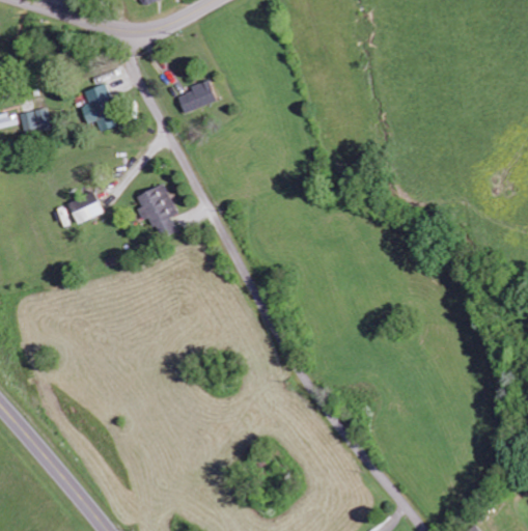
[(184,112),(217,102),(210,80),(190,86),(192,92),(178,96),(184,112)]
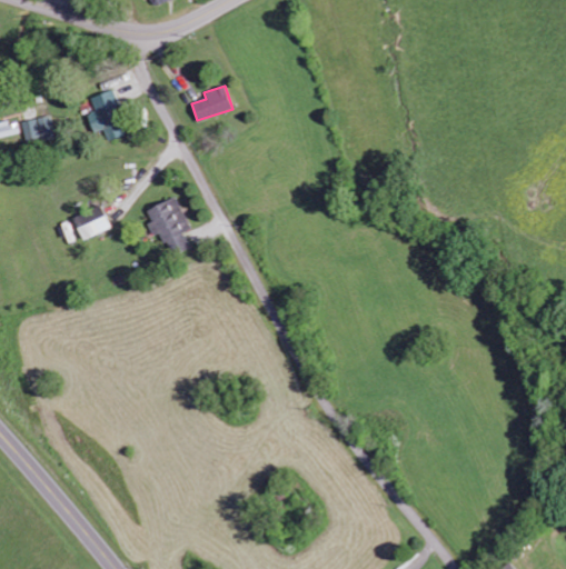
[(107,141),(127,133),(111,90),(90,98),(95,111),(86,115),(93,133),(102,130),(107,141)]
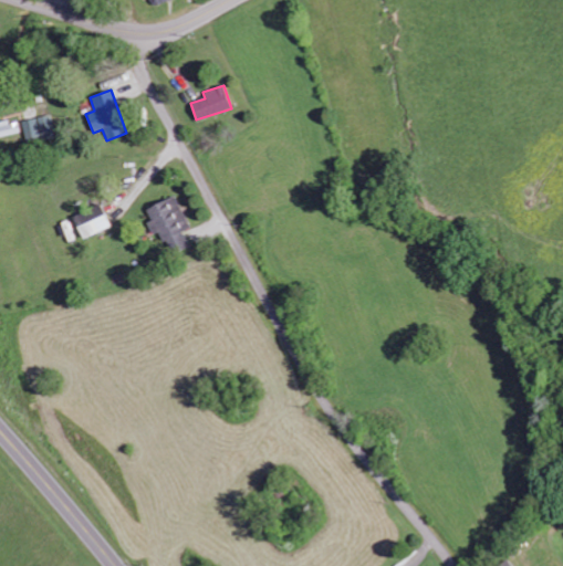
[(54,134),(48,114),(19,123),(25,143),(54,134)]
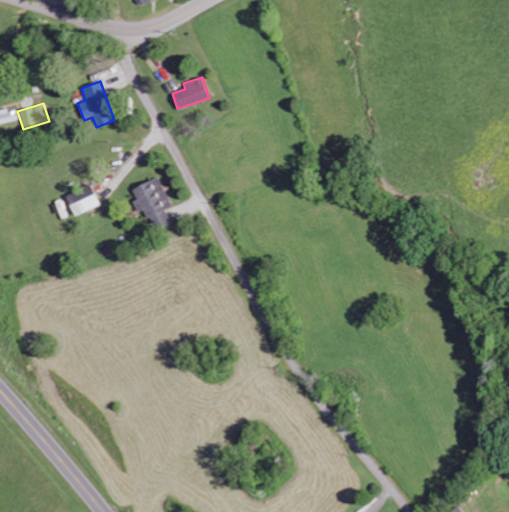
[(171,206),(157,176),(131,189),(136,199),(131,201),(137,212),(143,209),(153,231),(170,223),(164,209),(171,206)]
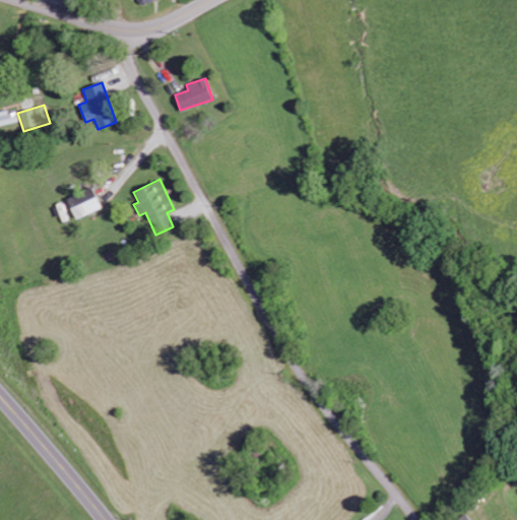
[(74,220),(101,207),(90,187),(64,199),(74,220)]
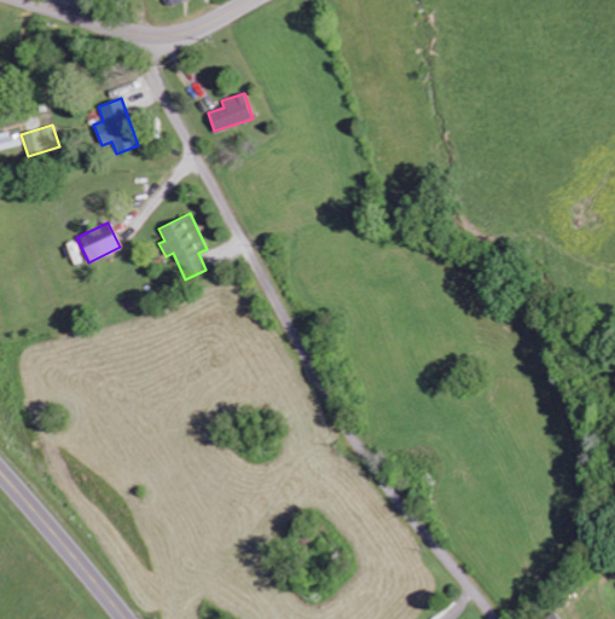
All buildings are outlined.
